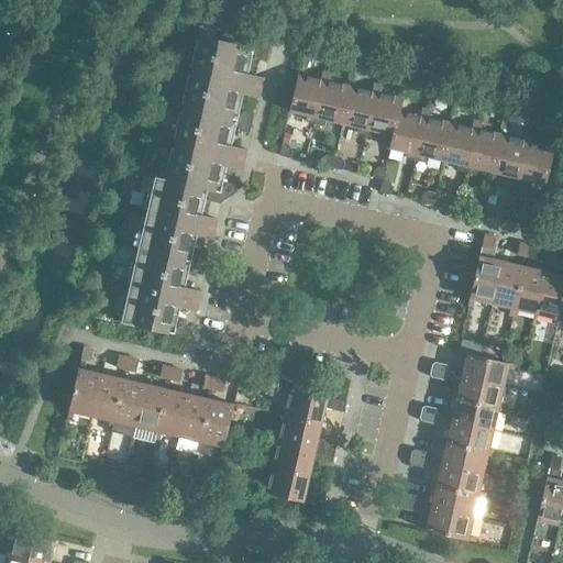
[(271,43),(266,35),(218,24),(214,39),(201,35),(184,108),(231,119),(252,123),(254,113),(244,111),(239,114),(243,94),(258,98),(263,78),(247,74),(253,53),(257,59),(266,62),(271,43)]
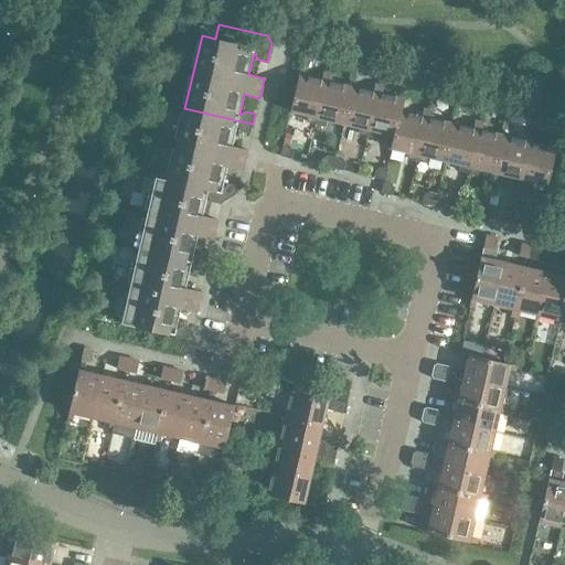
[(316,125),(328,74),(323,73),(322,80),(299,74),(290,112),(308,116),(313,124),(316,125)]
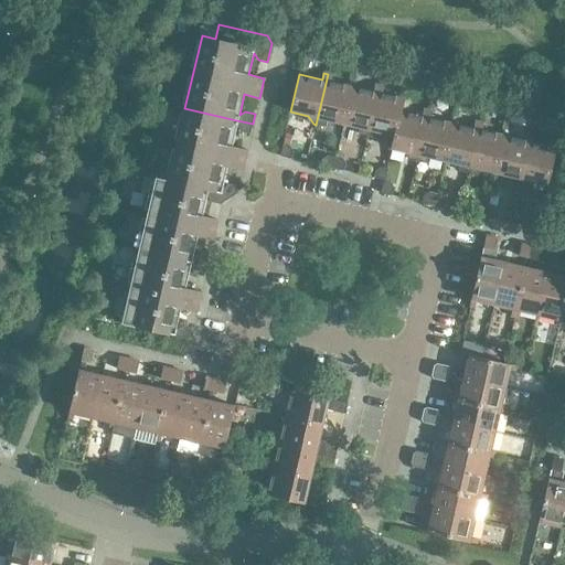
[(343,124),(352,86),(330,82),(332,74),(328,74),(316,125),(320,126),(329,120),(343,124)]
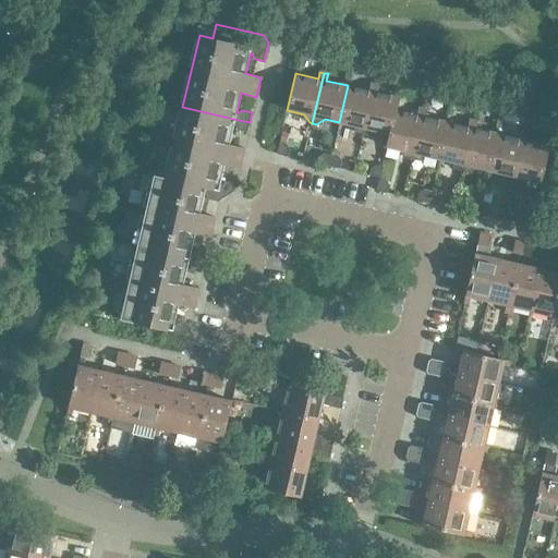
[(363,134),(375,84),(371,83),(368,91),(348,85),(339,122),(354,125),(360,134),(363,134)]
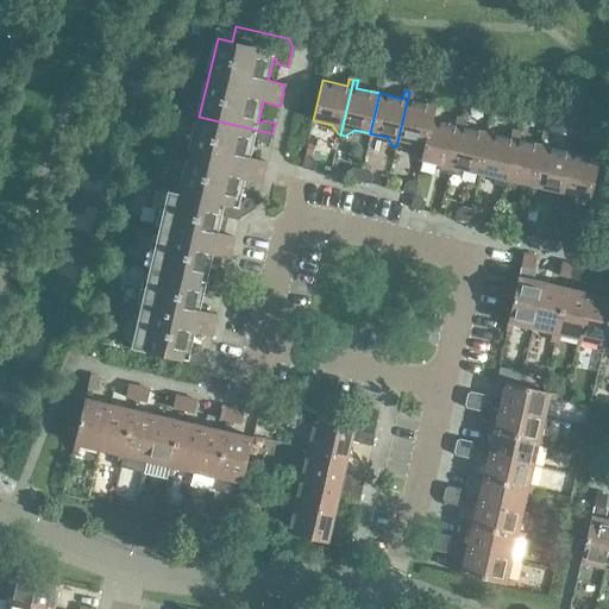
[(414,93),(409,92),(396,146),(400,148),(409,142),(424,145),(429,119),(433,120),(437,106),(412,101),(414,93)]
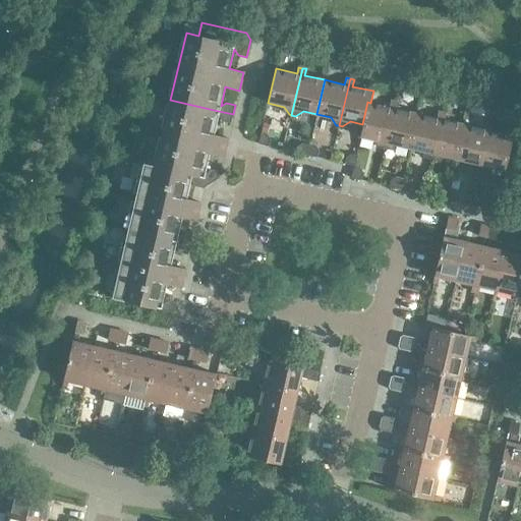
[(233,114),(214,110),(170,100),(155,166),(155,167),(186,174),(198,177),(198,176),(215,180),(218,178),(220,171),(211,169),(206,173),(210,154),(224,157),(228,138),(215,135),(219,115),(222,121),(231,123),(233,114)]
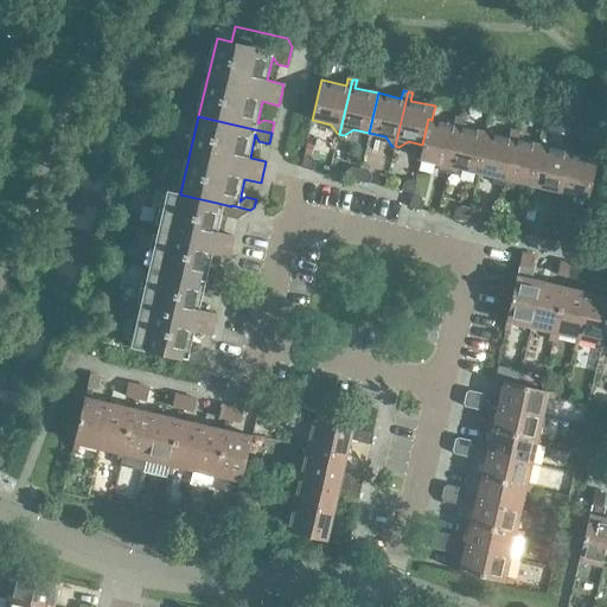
[(447,173),(460,119),(455,117),(453,125),(432,120),(428,119),(422,145),(420,159),(438,164),(436,171),(447,173)]
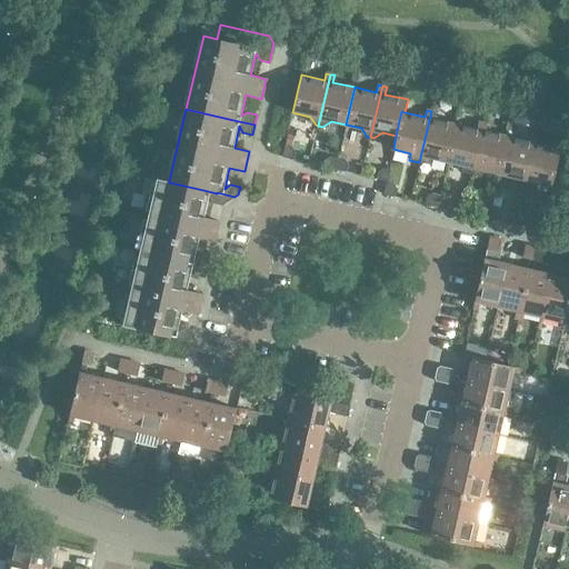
[(447,161),(456,125),(433,119),(435,112),(431,111),(419,162),(429,165),(430,158),(447,161)]
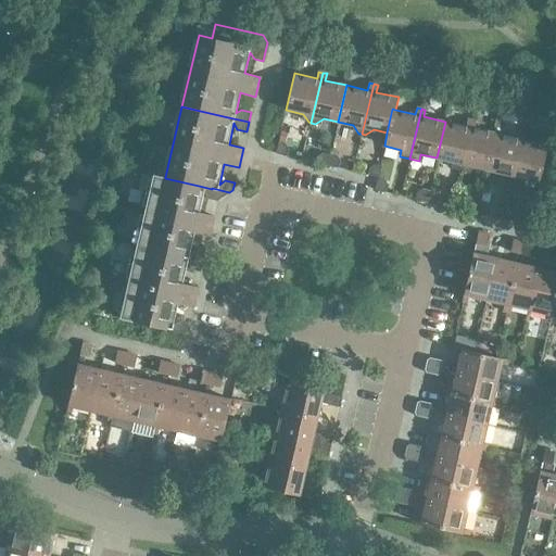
[(460,171),(471,121),(467,119),(466,126),(445,122),(437,158),(452,162),(451,168),(460,171)]
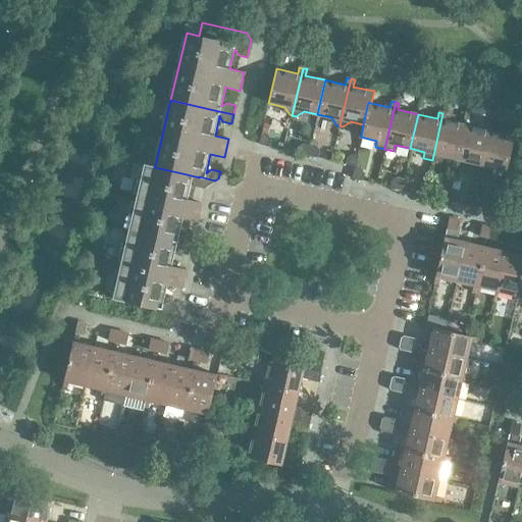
[(458,159),(465,125),(446,120),(447,114),(442,113),(432,160),(441,162),(442,156),(458,159)]
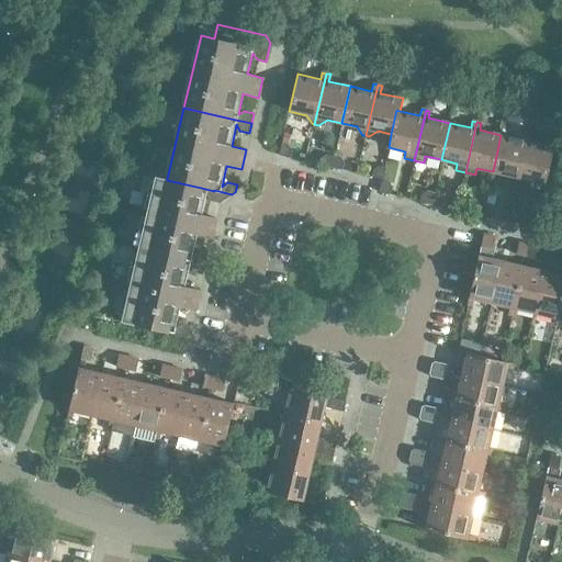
[(516,184),(528,134),(524,133),(523,139),(501,135),(493,171),(508,175),(506,182),(516,184)]
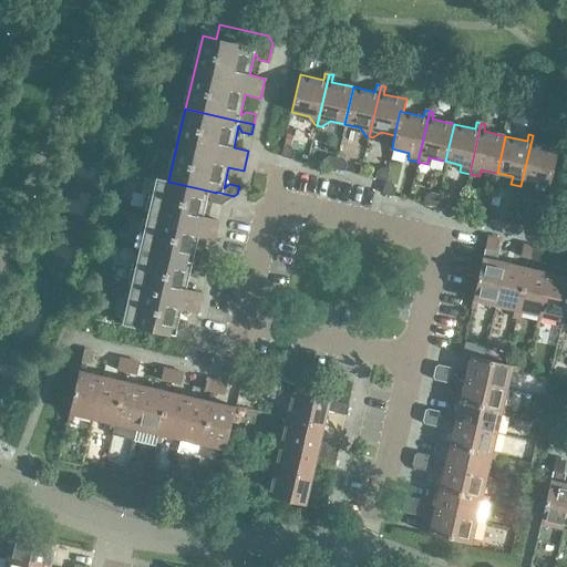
[(537,135),(533,135),(521,186),(531,188),(533,182),(549,185),(558,148),(535,143),(537,135)]
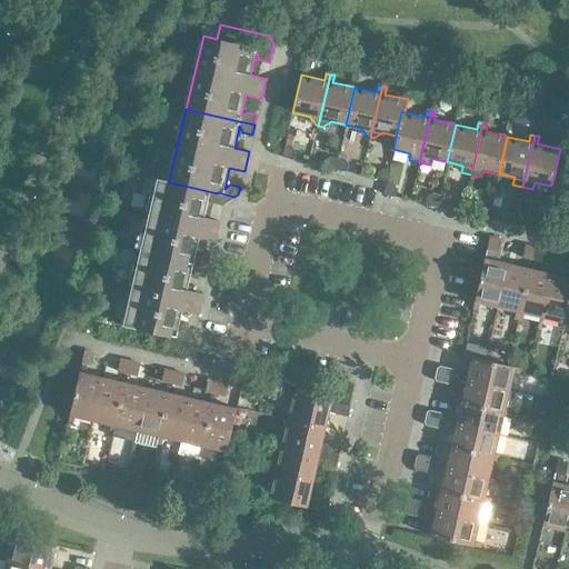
[(292,147),(285,146),(282,157),(293,159),(295,151),(292,147)]
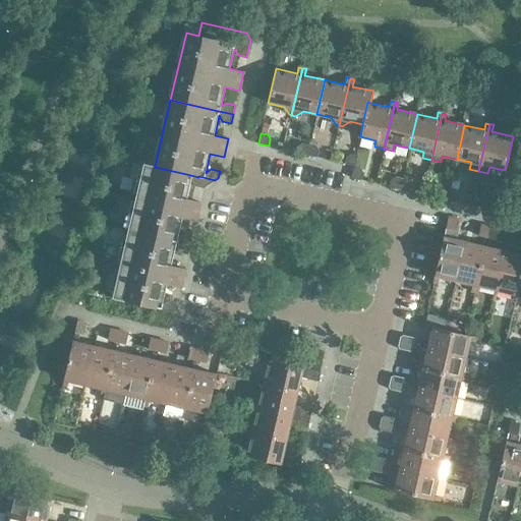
[(306,155),(309,145),(302,142),(298,145),(297,153),(306,155)]
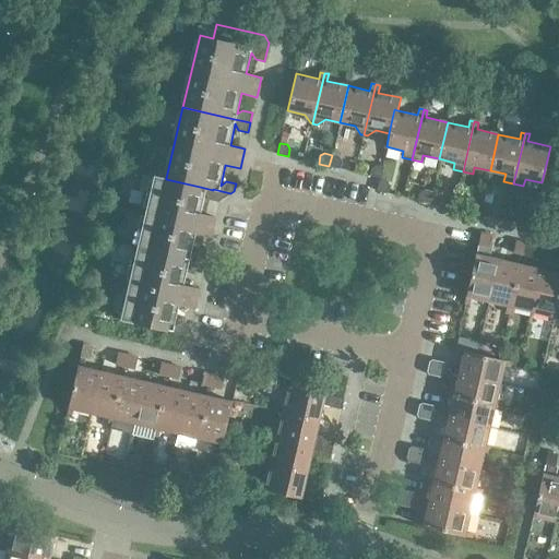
[(339,156),(332,155),(329,166),(340,168),(342,161),(339,156)]
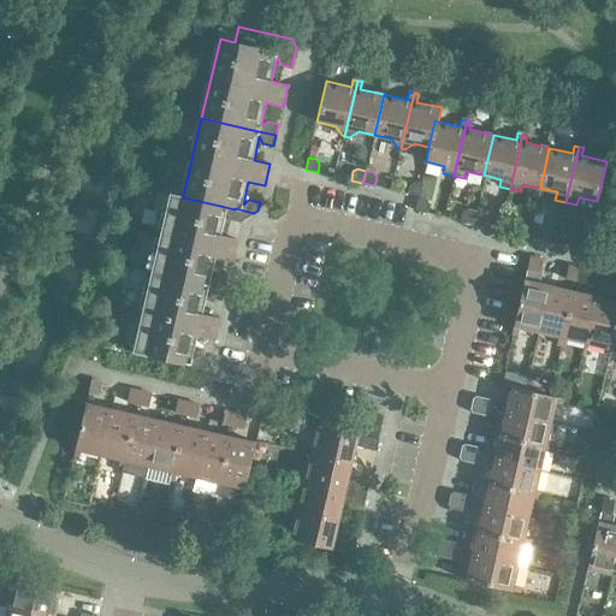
[(410,185),(408,193),(408,194),(420,196),(422,184),(414,182),(410,185)]
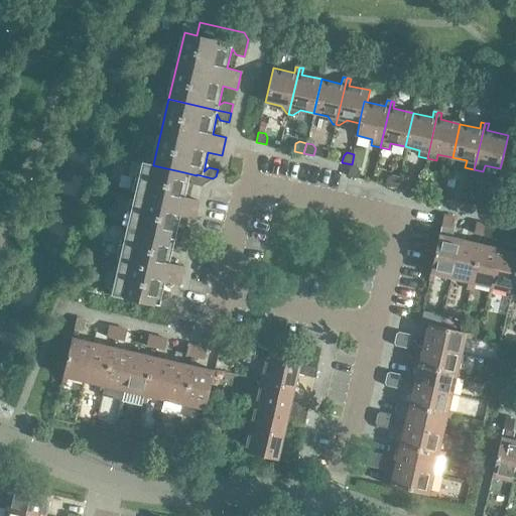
[(197,175),(184,172),(153,165),(153,164),(141,161),(126,228),(169,238),(174,240),(187,242),(189,233),(181,231),(175,236),(180,216),(195,219),(199,201),(184,198),(188,178),(192,183),(201,185),(213,178),(197,174),(197,175)]
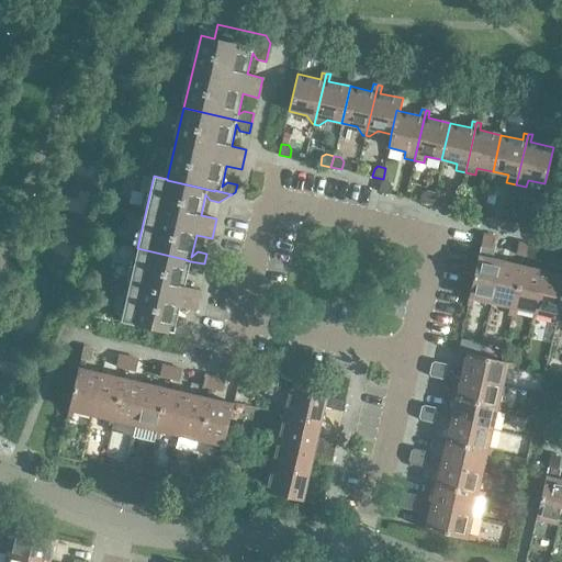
[(379,192),(390,194),(392,186),(389,182),(382,180),(379,192)]
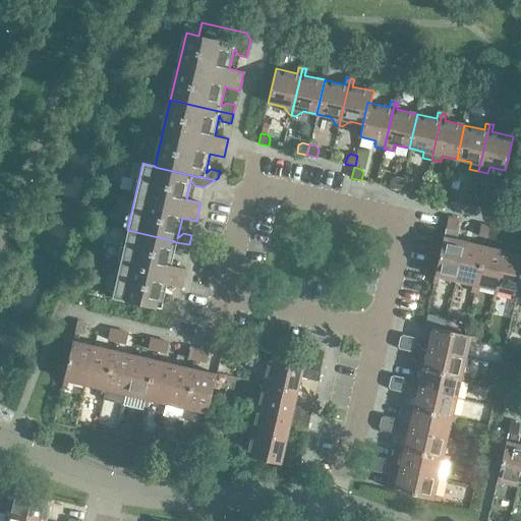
[(399,189),(402,178),(394,177),(391,179),(390,186),(399,189)]
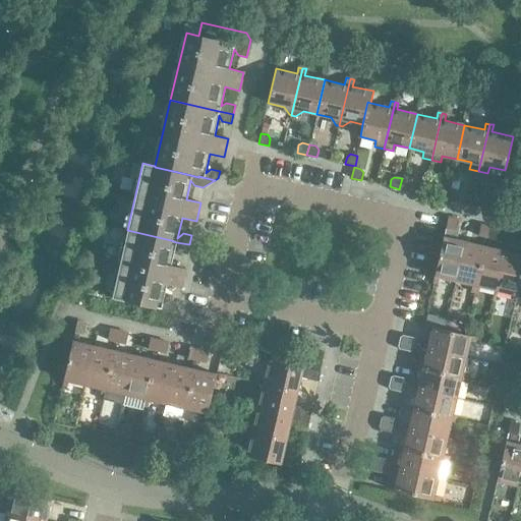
[(408,180),(402,178),(399,189),(409,191),(411,183),(408,180)]
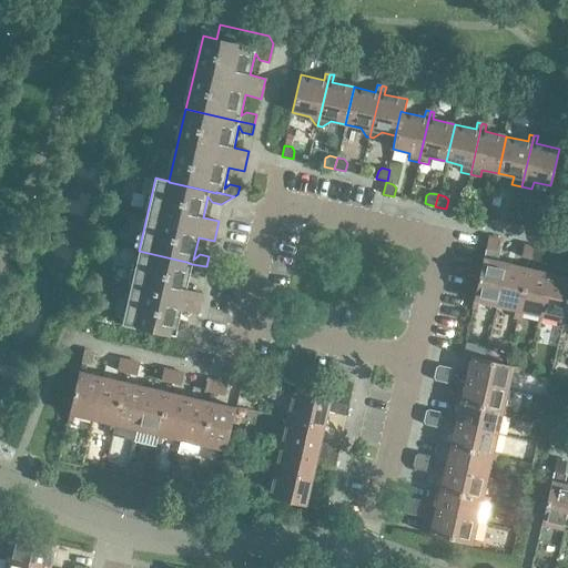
[(487,219),(489,206),(482,205),(478,208),(476,215),(487,219)]
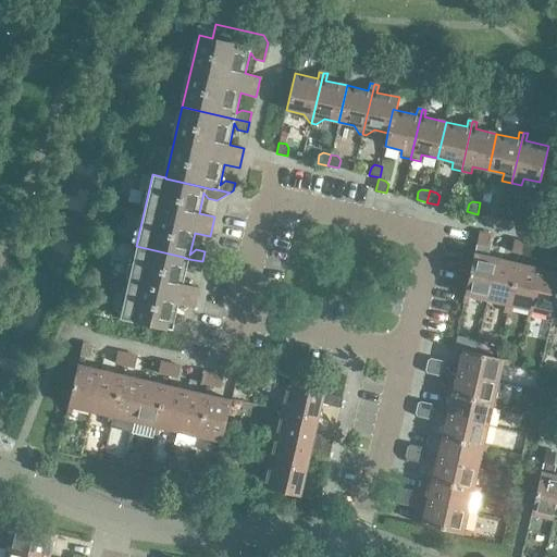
[(487,205),(480,202),(478,214),(489,217),(490,209),(487,205)]
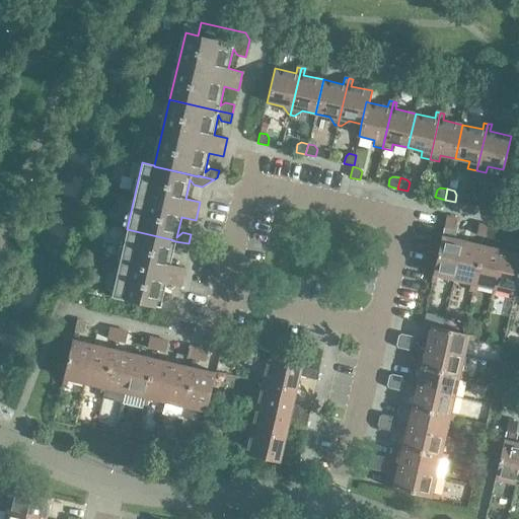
[(484,208),(494,211),(496,200),(489,199),(485,201),(484,208)]
